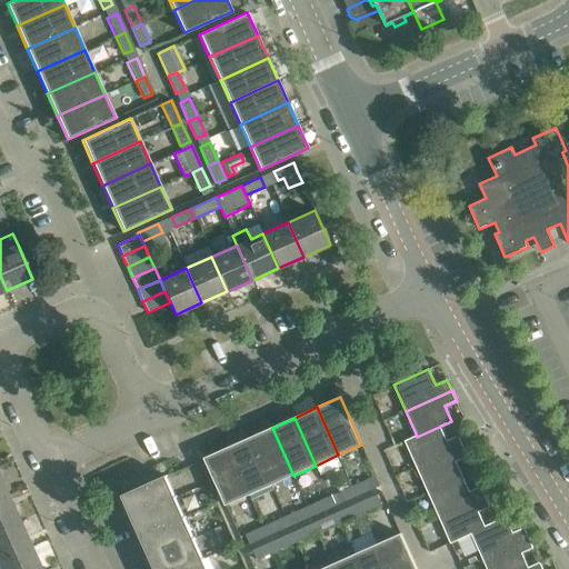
[(452,421),(451,421),(417,437),(417,436),(405,441),(417,467),(463,446),(458,436),(447,441),(440,427),(452,421)]
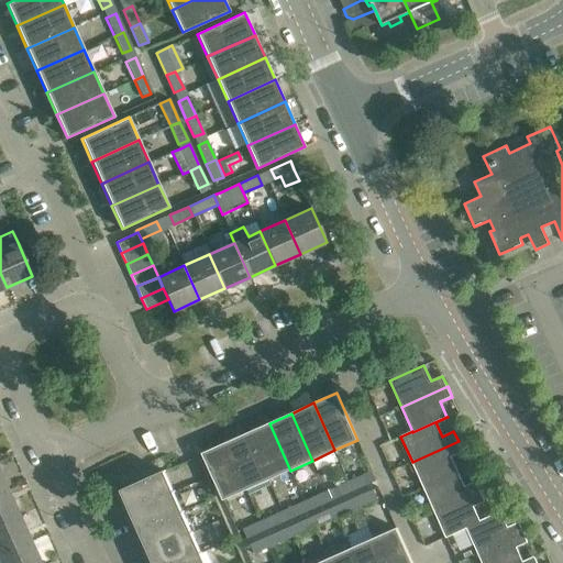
[(268,481),(290,471),(269,423),(246,433),(268,481)]
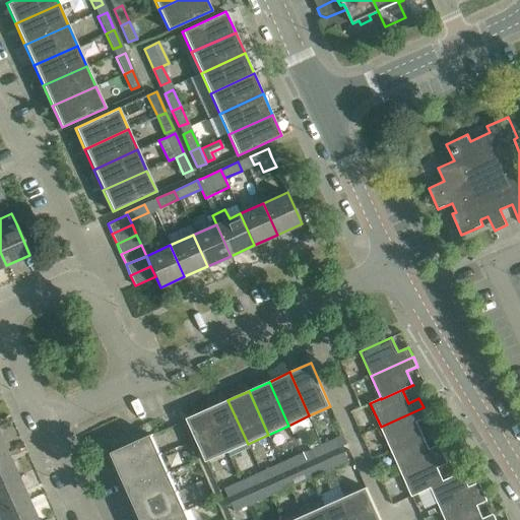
[(248,444),(228,400),(207,409),(228,453),(248,444)]
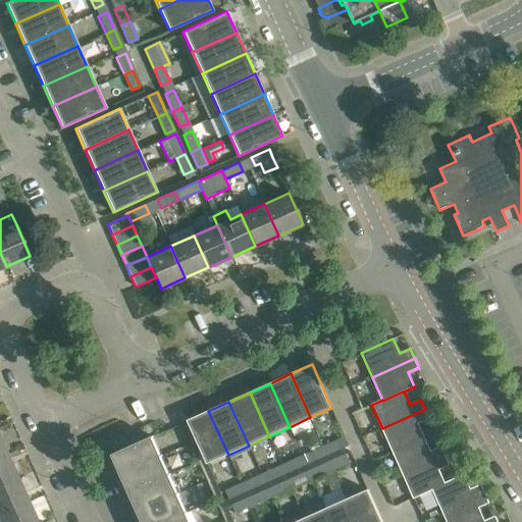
[(425,409),(382,428),(393,452),(424,437),(418,424),(429,419),(425,409)]
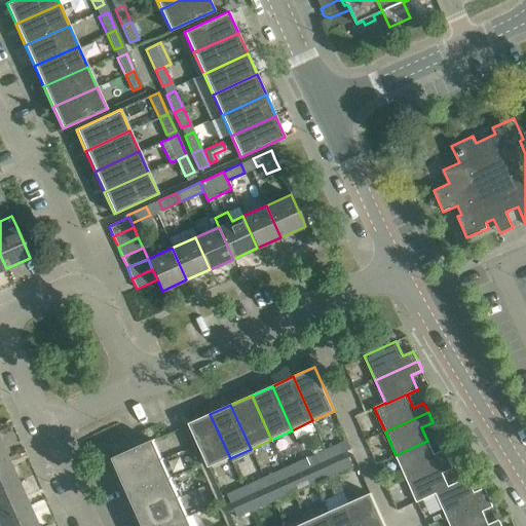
[(209,467),(230,458),(210,414),(189,423),(209,467)]
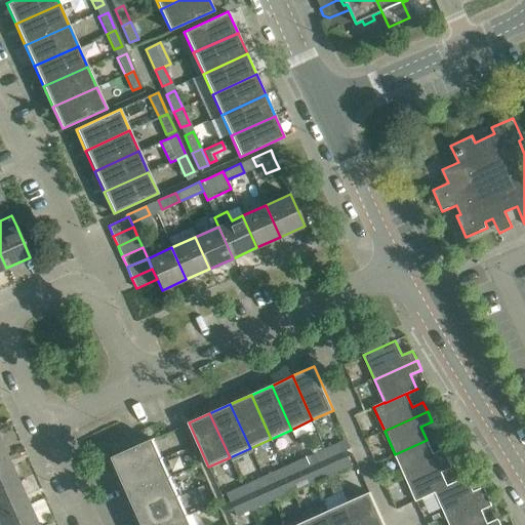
[(114,480),(162,457),(154,438),(105,460),(114,480)]
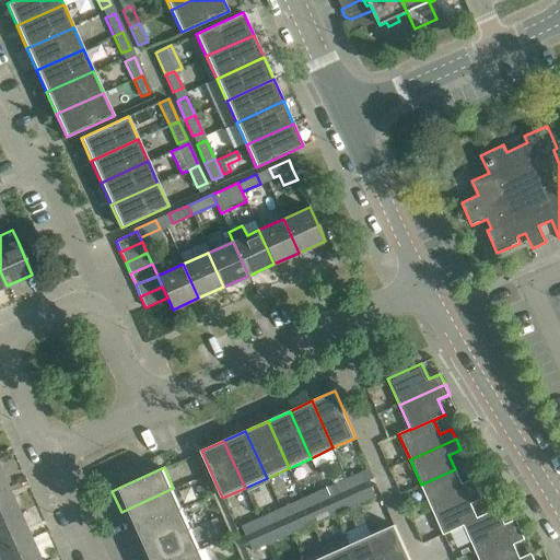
[(421,485),(432,510),(478,489),(474,478),(462,483),(455,469),(421,485)]
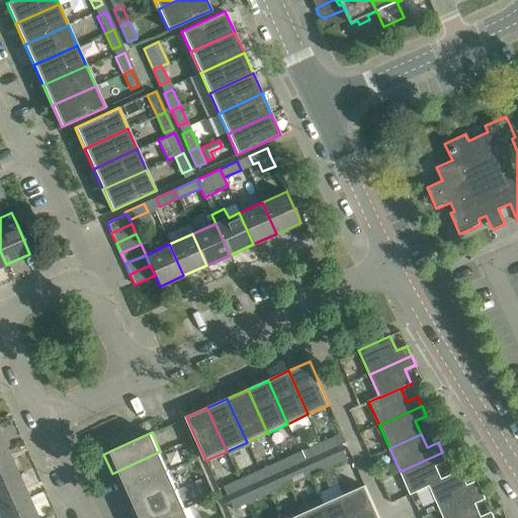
[(337,436),(321,443),(325,452),(341,444),(337,436)]
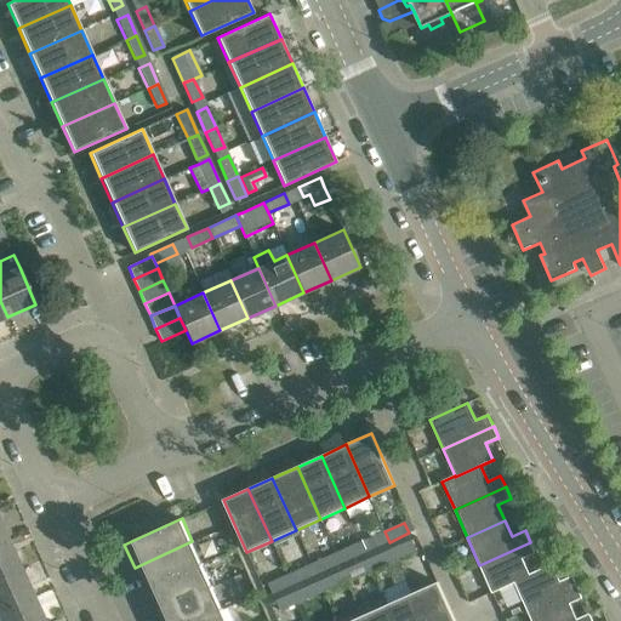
[(370,551),(389,542),(385,531),(365,540),(370,551)]
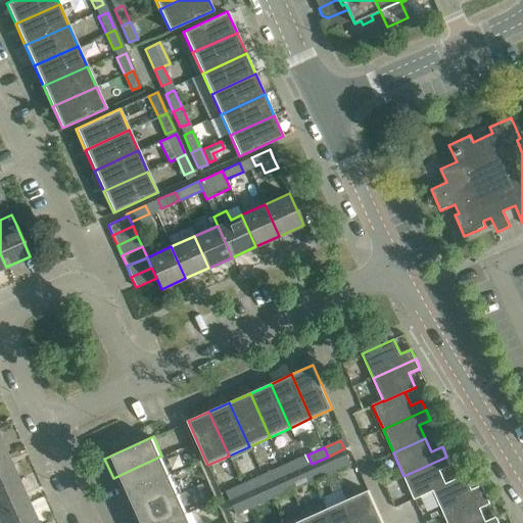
[(7,455),(0,458),(0,486),(17,478),(7,455)]
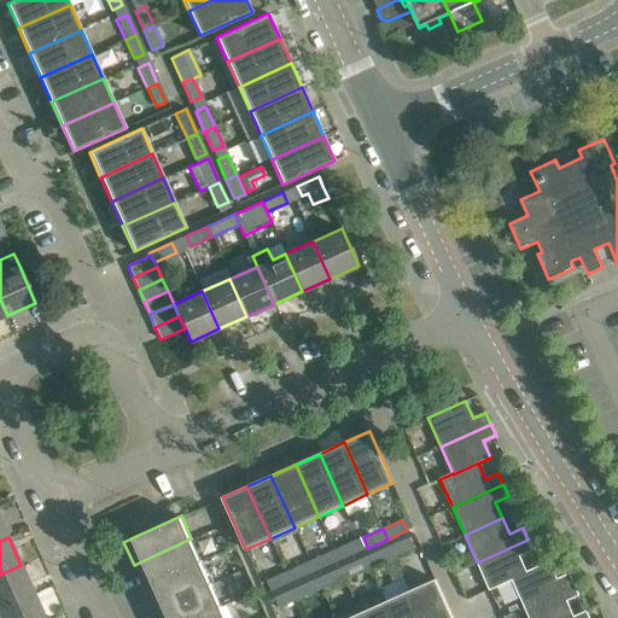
[(410,537),(391,546),(395,557),(414,547),(410,537)]
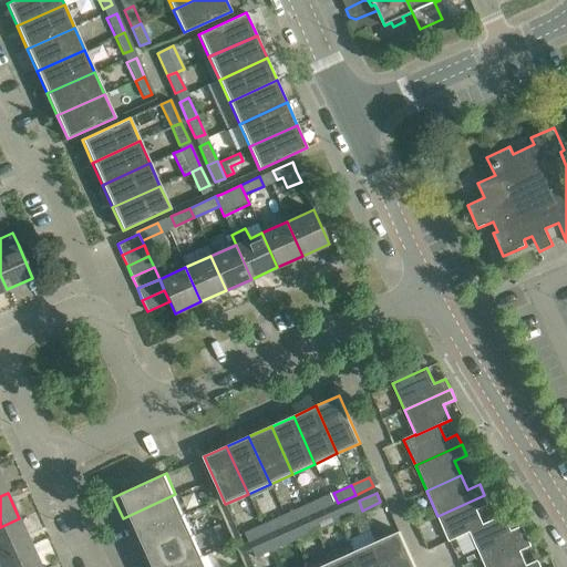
[(185,515),(175,494),(123,518),(132,539),(185,515)]
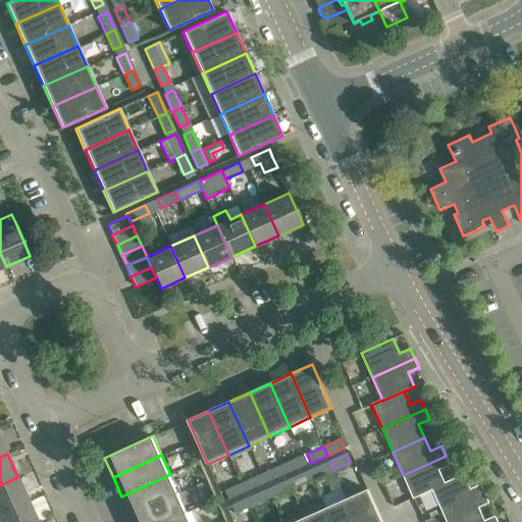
[(403,475),(413,499),(432,490),(432,489),(446,483),(445,482),(439,470),(450,465),(446,456),(403,475)]
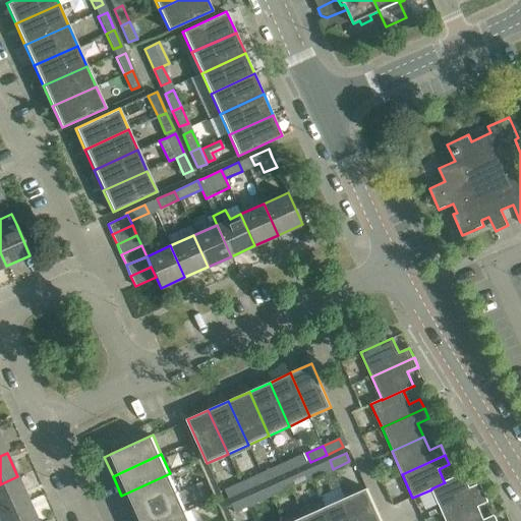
[(298,457),(282,464),(286,473),(302,465),(298,457)]
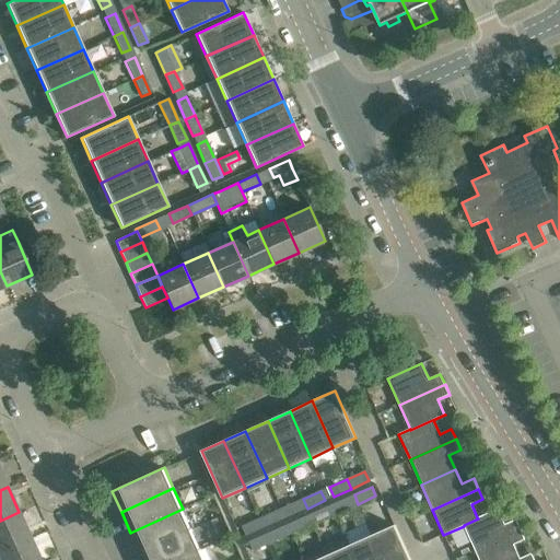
[(340,512),(358,504),(354,494),(336,502),(340,512)]
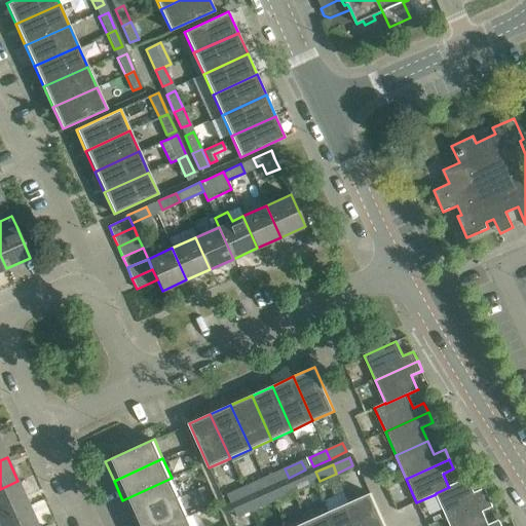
[(272,485),(289,478),(285,468),(268,476),(272,485)]
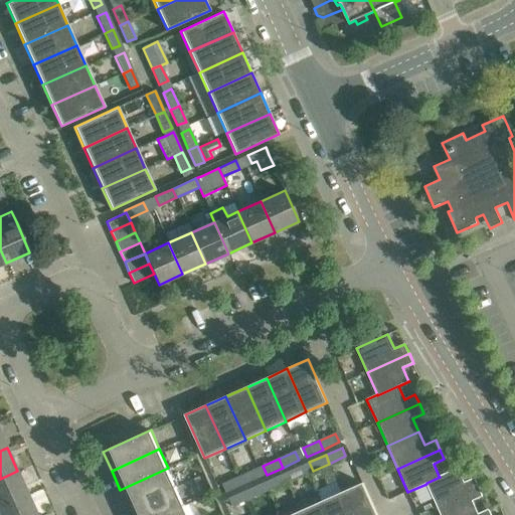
[(302,466),(285,473),(289,482),(305,474),(302,466)]
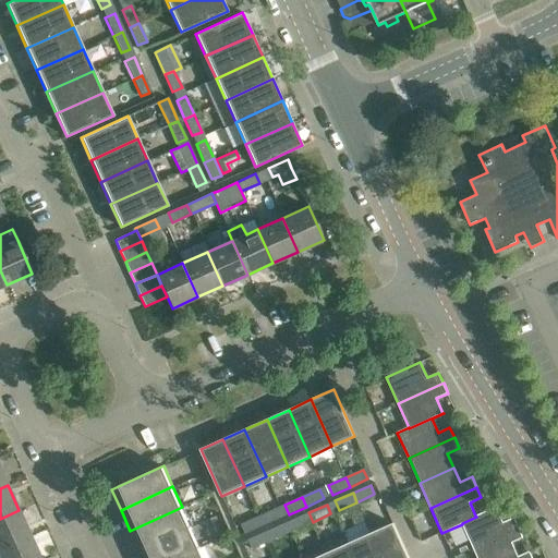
[(191,528),(182,507),(130,531),(138,550),(191,528)]
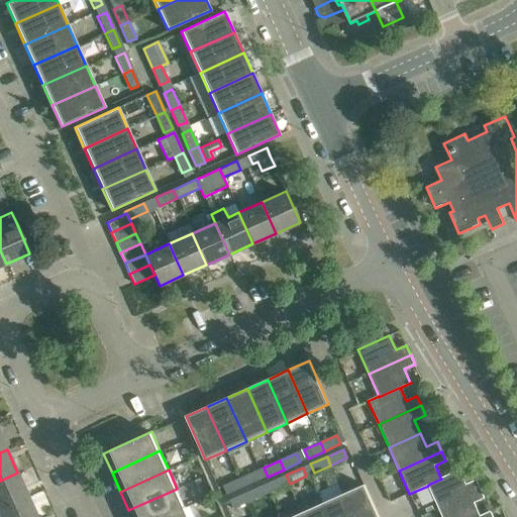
[(428,485),(428,486),(438,508),(481,489),(477,479),(466,484),(459,470),(440,478),(441,479),(428,485)]
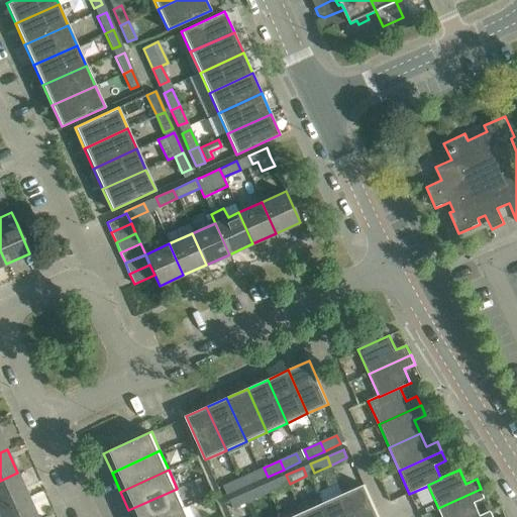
[(255,472),(239,479),(242,488),(260,480),(255,472)]
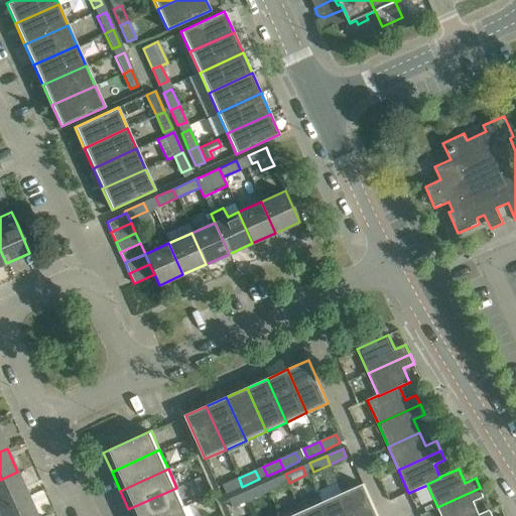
[(17,472),(0,480),(0,508),(28,495),(17,472)]
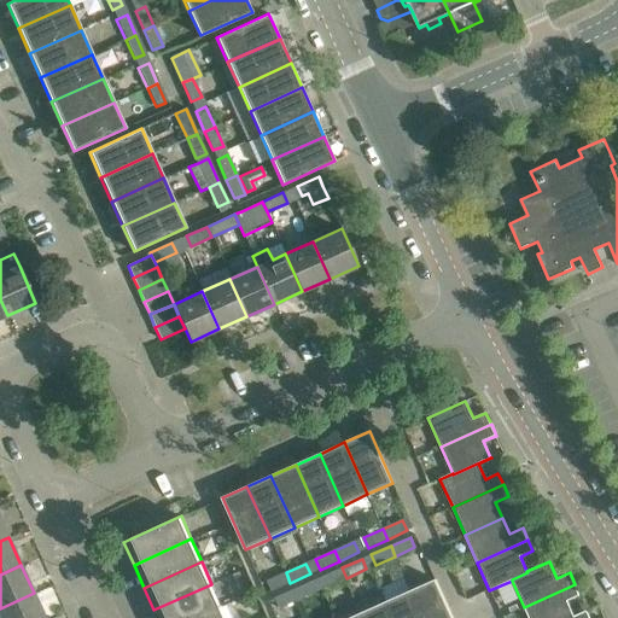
[(342,567),(322,576),(327,587),(347,578),(342,567)]
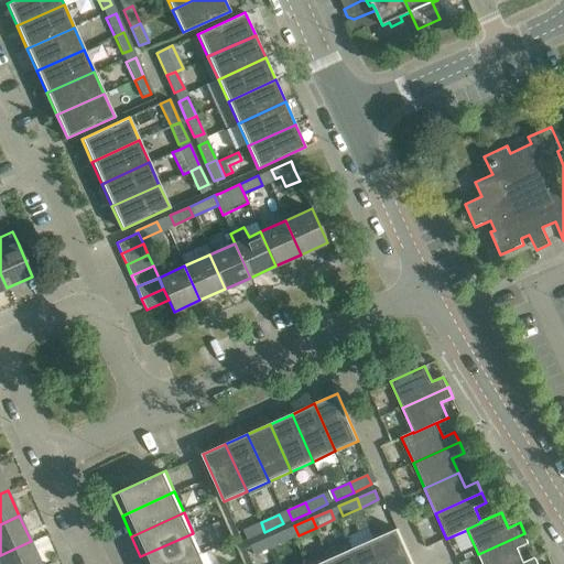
[(248,540),(264,532),(261,522),(243,530),(248,540)]
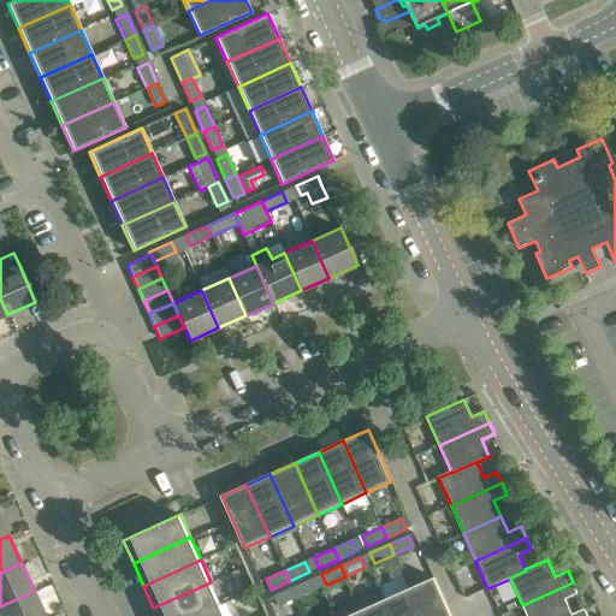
[(451,615),(434,578),(409,588),(421,615),(451,615)]
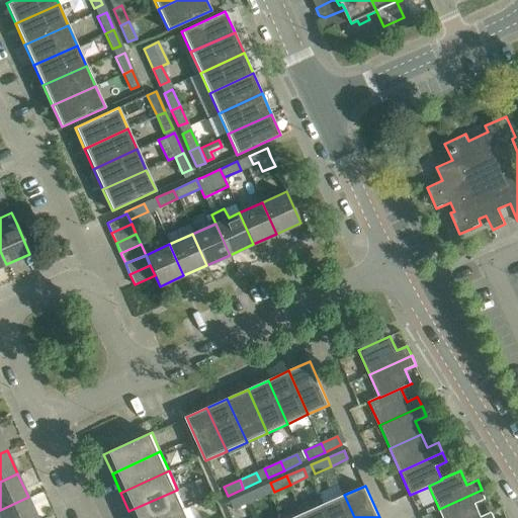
[(262,487),(246,494),(250,503),(266,495),(262,487)]
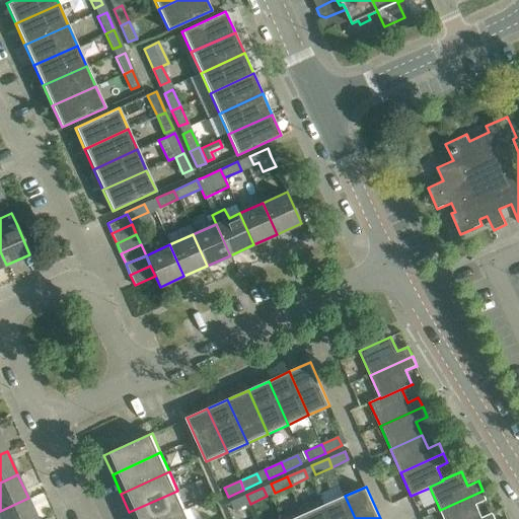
[(164,518),(187,509),(177,491),(129,512),(132,518),(164,518)]
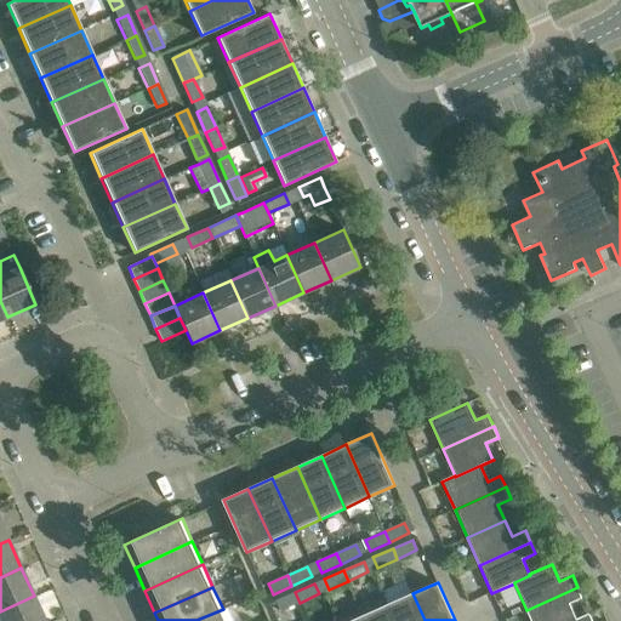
[(577,587),(527,610),(531,620),(574,620),(577,620),(570,604),(582,598),(577,587)]
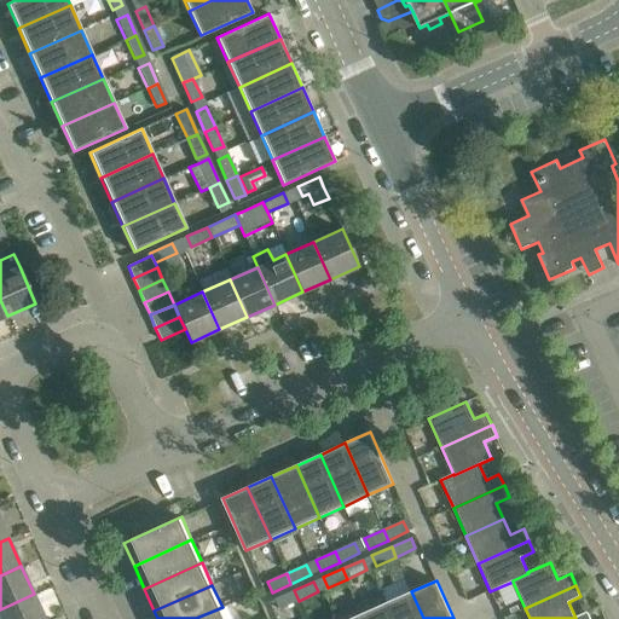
[(279,609),(299,601),(294,590),(275,599),(279,609)]
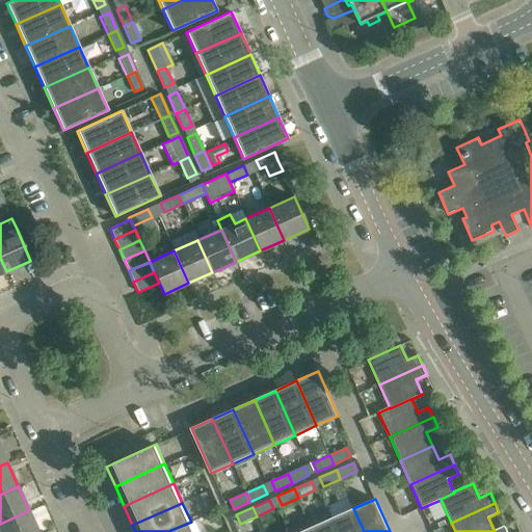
[(333,517),(339,531),(364,531),(353,508),(333,517)]
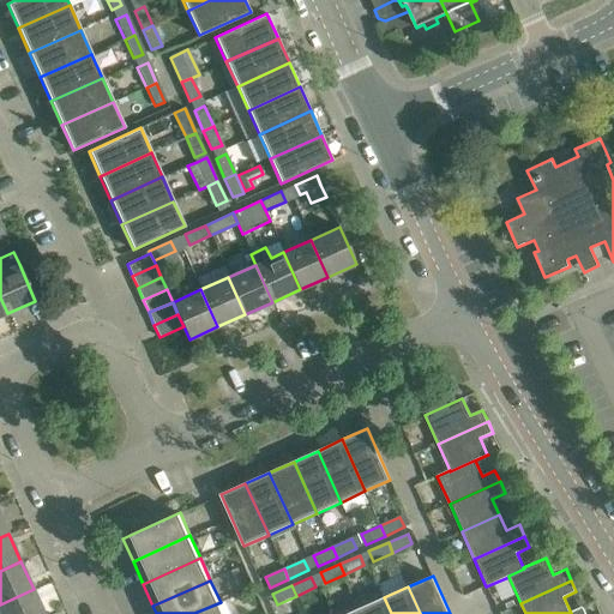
[(43,613),(34,589),(0,605),(0,613),(43,613)]
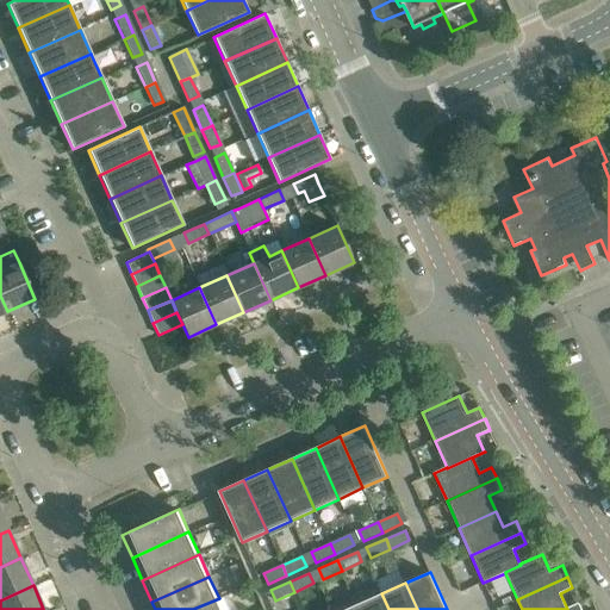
[(388,609),(381,593),(358,604),(359,609),(388,609)]
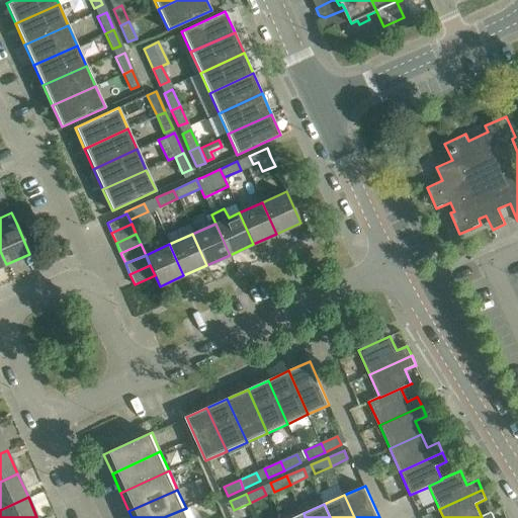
[(190,517),(186,508),(164,517),(190,517)]
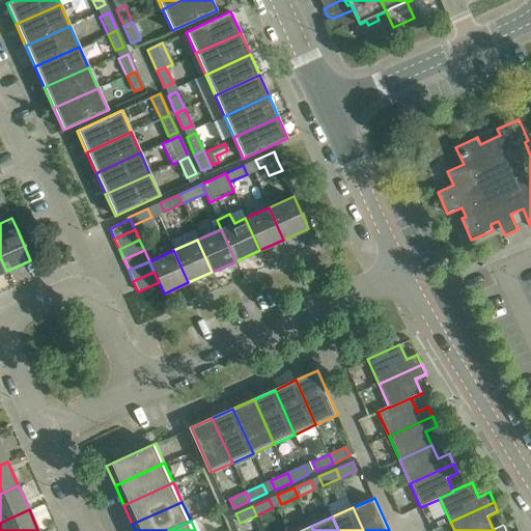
All buildings are outlined.
